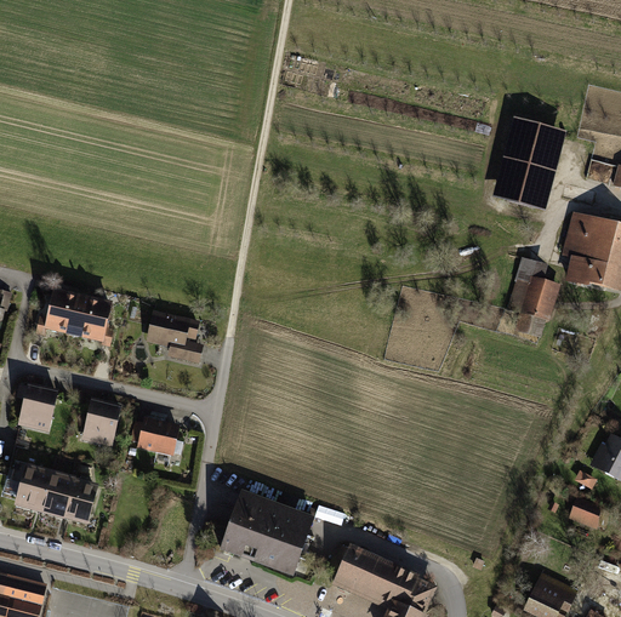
[(567,129),(513,115),(491,196),(546,211),(567,129)]
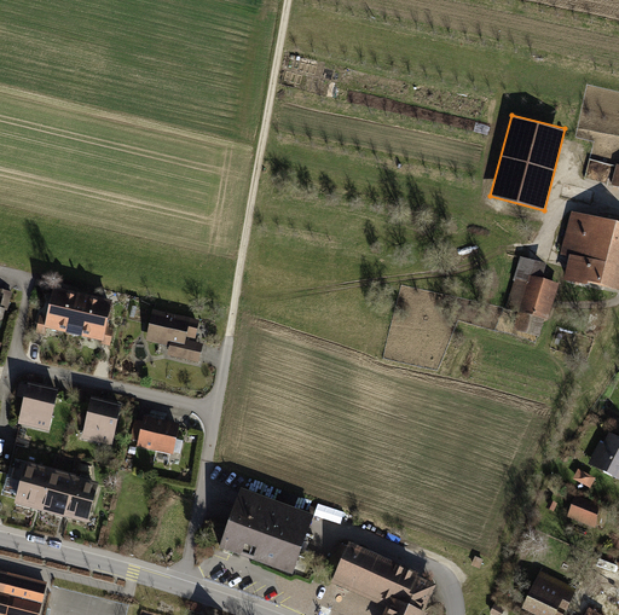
[(618,221),(570,210),(561,251),(571,254),(565,277),(618,289),(618,221)]
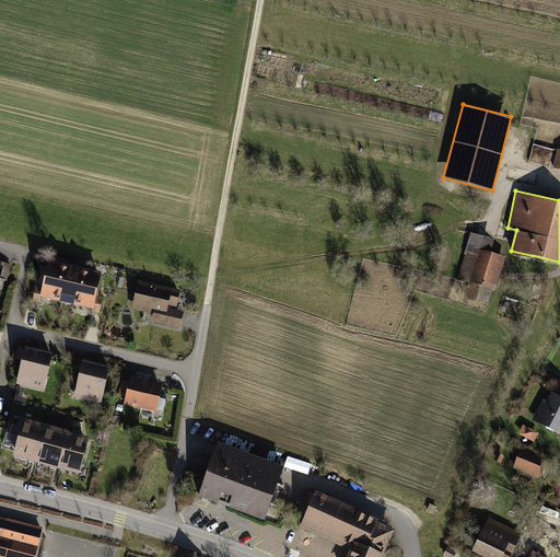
[(493,239),(470,232),(466,251),(476,254),(465,298),(488,304),(492,287),(498,288),(506,255),(490,252),(493,239)]
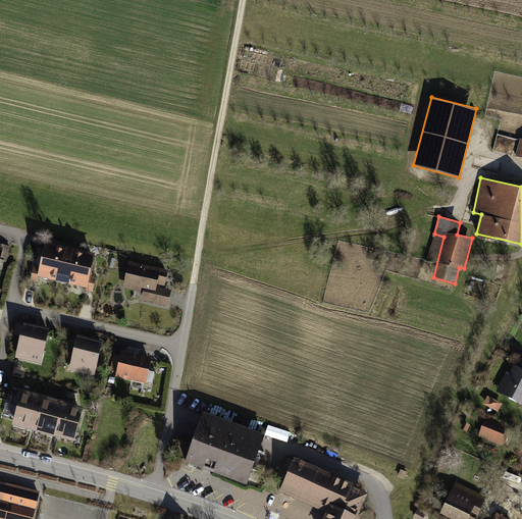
[(62,280),(70,246),(43,240),(35,274),(62,280)]
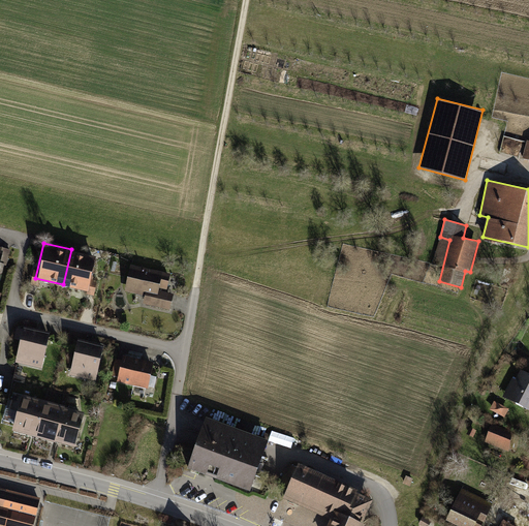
[(90,290),(98,255),(71,249),(63,284),(90,290)]
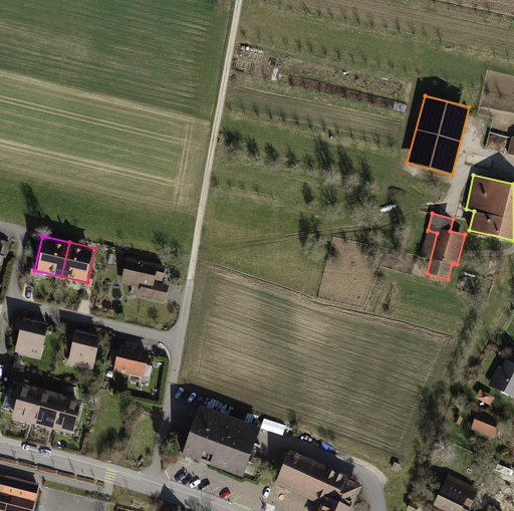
[(168,264),(127,254),(121,280),(142,285),(141,292),(167,299),(171,279),(164,278),(168,264)]
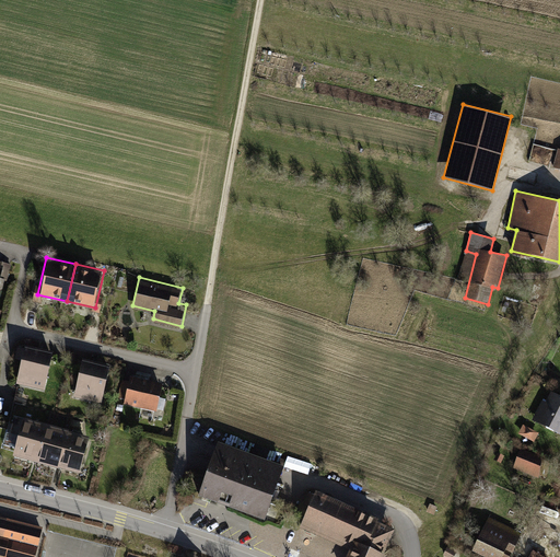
[(544,283),(533,280),(527,300),(539,303),(544,283)]
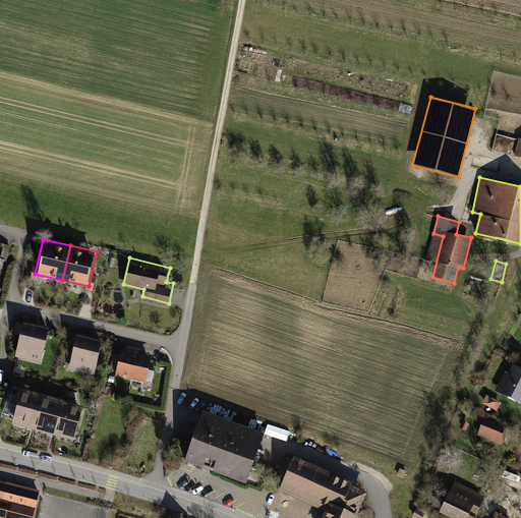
[(41,355),(47,332),(20,326),(15,349),(41,355)]
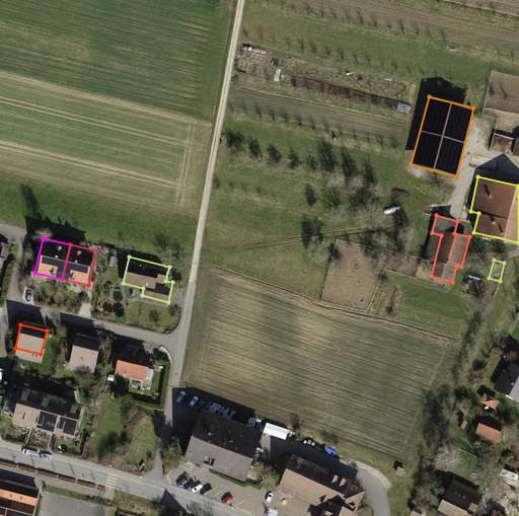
[(95,367),(100,344),(72,338),(67,361),(95,367)]
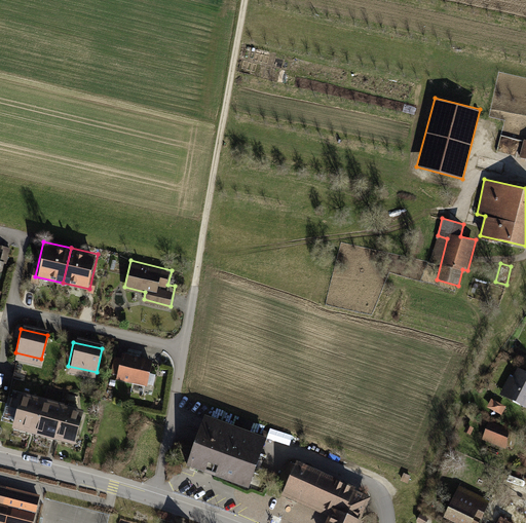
[(146,384),(152,359),(120,350),(114,376),(146,384)]
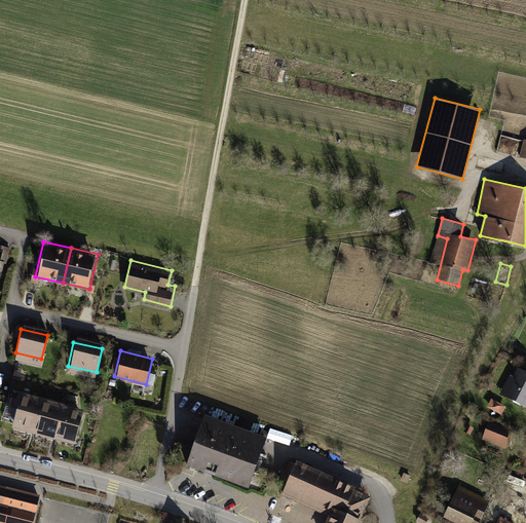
[(525,405),(525,370),(516,365),(500,393),(525,405)]
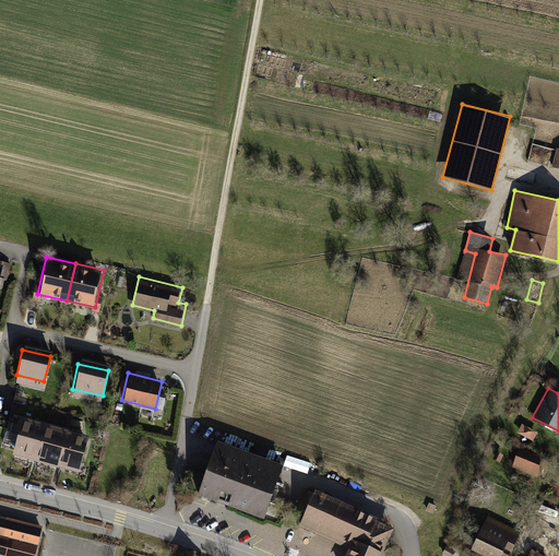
[(12,454),(82,473),(92,434),(23,415),(12,454)]
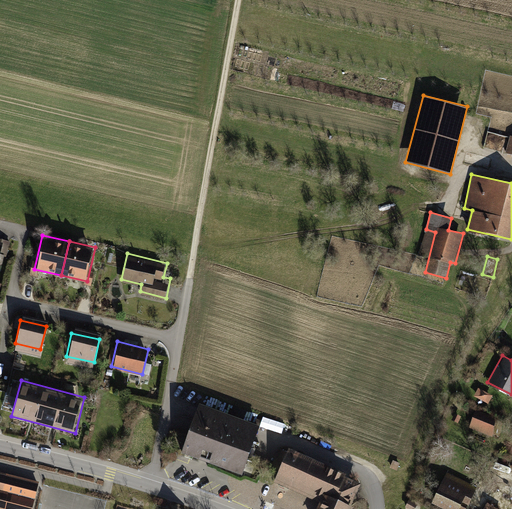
[(490,394),(479,388),(476,395),(486,400),(490,394)]
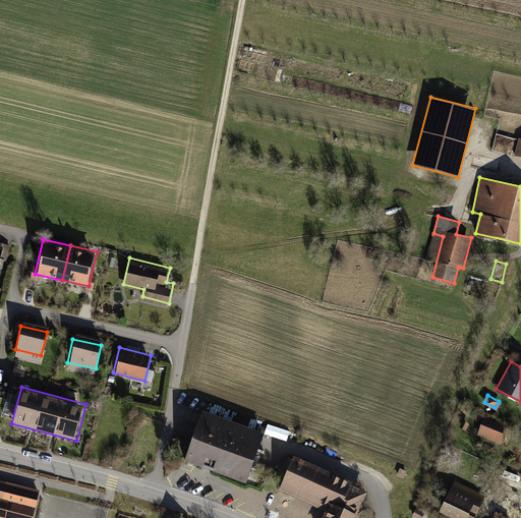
[(266,437),(204,413),(186,460),(248,483),(266,437)]
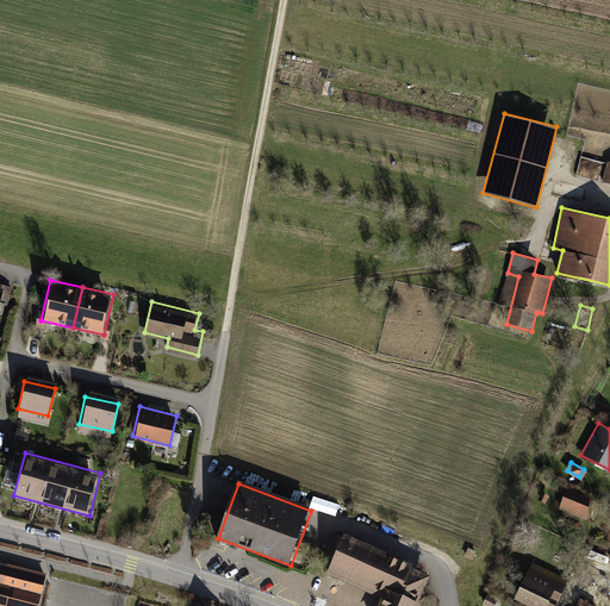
[(549,493),(540,489),(536,499),(546,503),(549,493)]
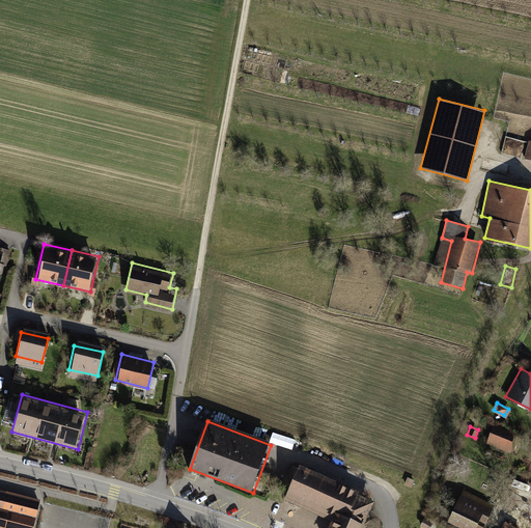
[(510,450),(516,436),(494,426),(487,440),(510,450)]
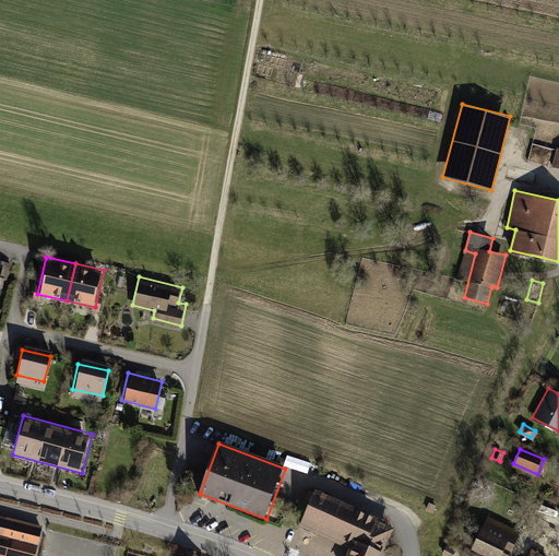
[(384,555),(397,528),(314,492),(298,527),(352,549),(348,555),(384,555)]
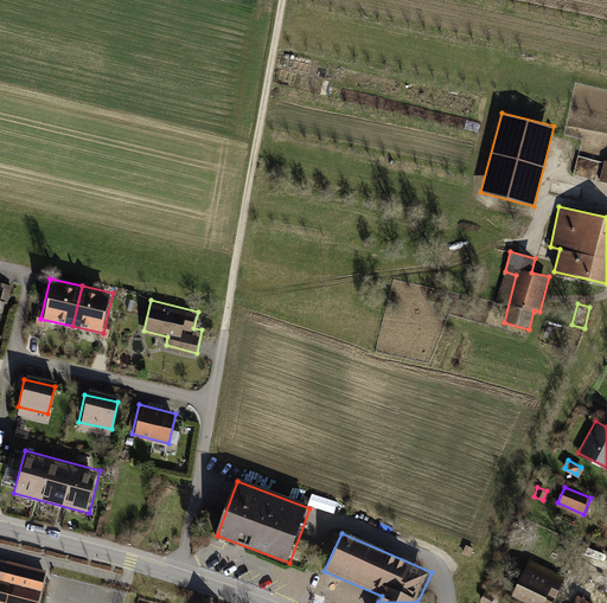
[(10,575),(13,563),(0,559),(0,602),(12,602),(19,577),(10,575)]
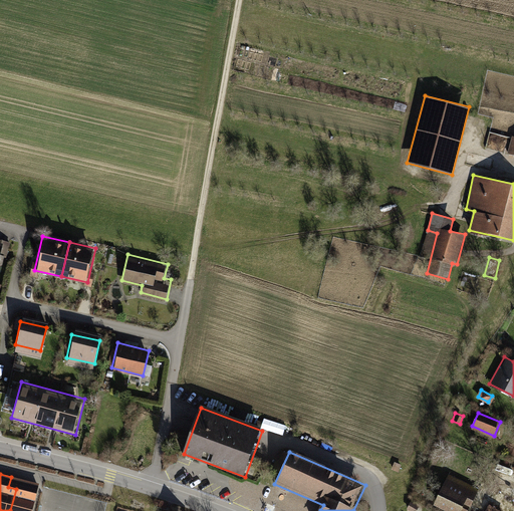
[(460,510),(469,492),(443,481),(432,505),(446,510),(460,510)]
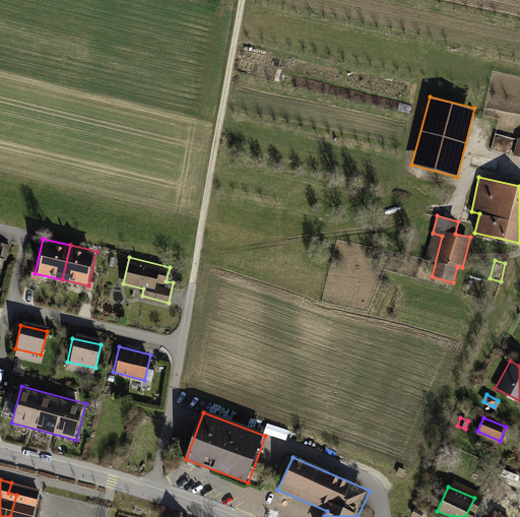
[(421,516),(425,511),(414,506),(411,514),(417,516),(421,516)]
